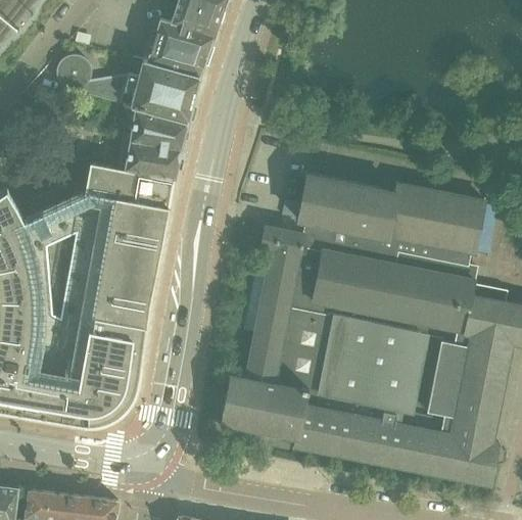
[(172,0),(176,1),(169,24),(212,37),(224,0),(172,0)]
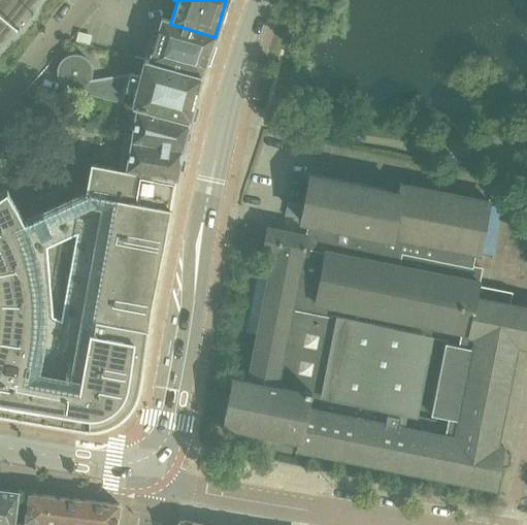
[(144,62),(201,77),(215,37),(170,24),(163,21),(157,42),(155,42),(152,54),(150,63),(144,62)]
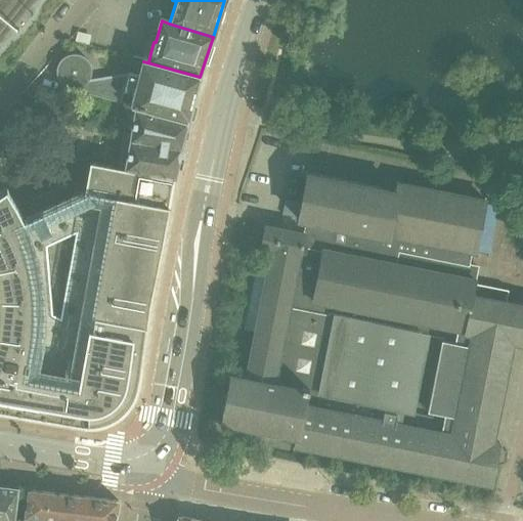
[(121,104),(125,92),(135,95),(131,107),(129,107),(129,112),(187,123),(200,77),(143,61),(139,78),(129,75),(89,82),(90,79),(91,73),(90,69),(88,64),(86,61),(83,59),(79,57),(76,56),(70,56),(64,58),(60,60),(59,62),(56,68),(55,71),(55,77),(56,81),(58,84),(61,87),(66,89),(121,104)]
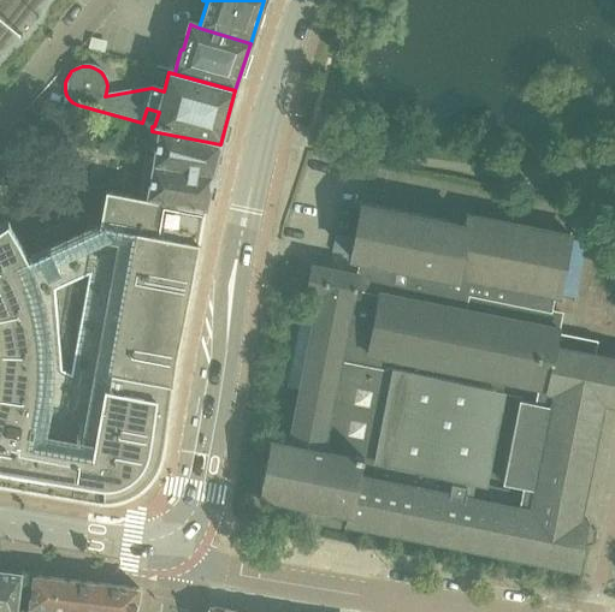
[(152,131),(146,165),(212,178),(212,177),(220,144),(152,131)]
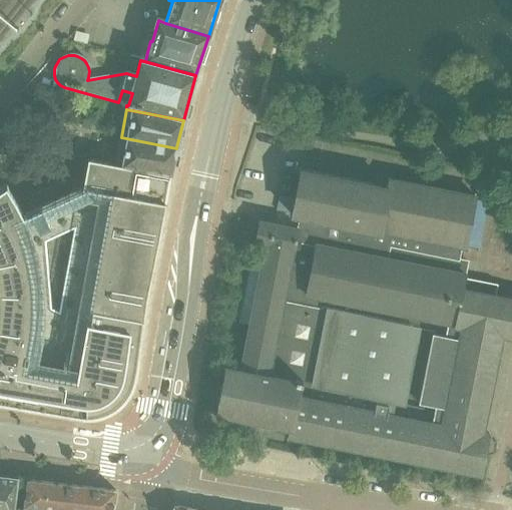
[(121,137),(116,163),(122,164),(121,167),(170,175),(171,176),(176,148),(121,137)]
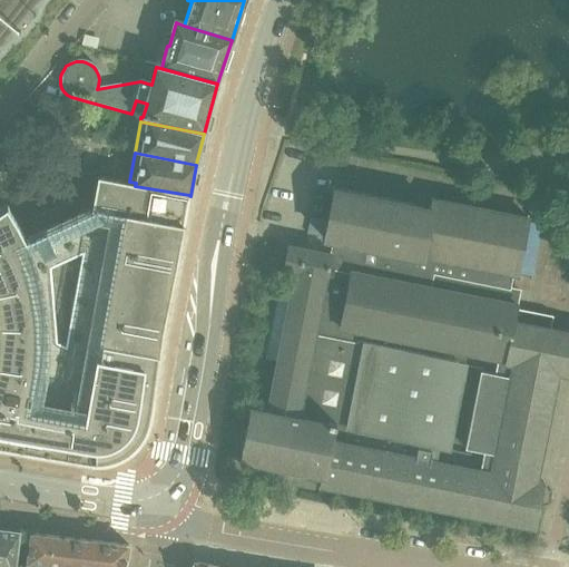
[(0,449),(3,450),(38,457),(82,465),(91,466),(96,466),(102,466),(108,465),(113,463),(115,462),(119,460),(123,459),(127,456),(131,452),(134,450),(137,447),(140,442),(143,439),(145,436),(146,433),(147,430),(148,427),(149,422),(151,409),(162,333),(176,264),(189,195),(135,186),(97,178),(91,212),(25,242),(17,224),(6,207),(0,211),(0,449)]
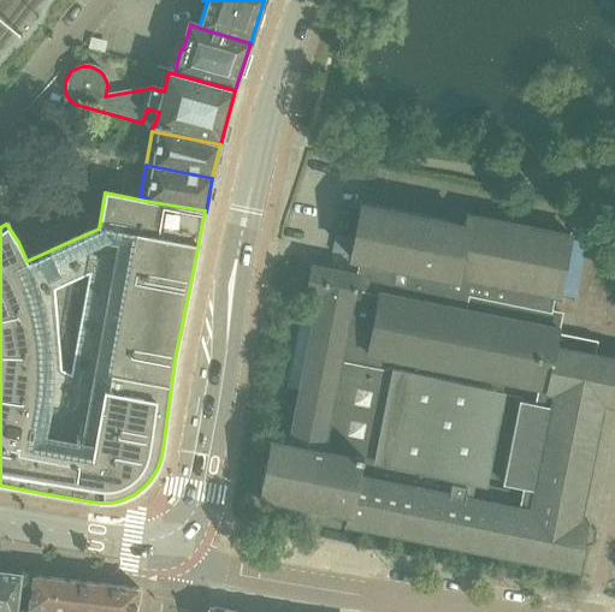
[(350,259),(350,261),(348,274),(311,267),(305,295),(318,297),(288,446),(271,443),(260,498),(297,505),(325,510),(327,511),(348,516),(346,526),(465,548),(577,571),(581,547),(592,544),(595,532),(586,524),(578,523),(602,405),(614,406),(614,361),(593,357),(597,344),(556,336),(561,316),(550,314),(555,301),(557,301),(571,238),(468,218),(466,227),(361,206),(354,241),(336,237),(332,255),(350,259)]
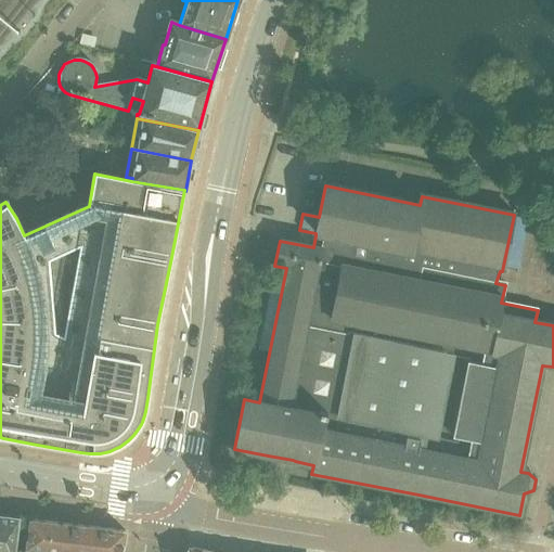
[(0,547),(13,550),(18,521),(0,517),(0,547)]
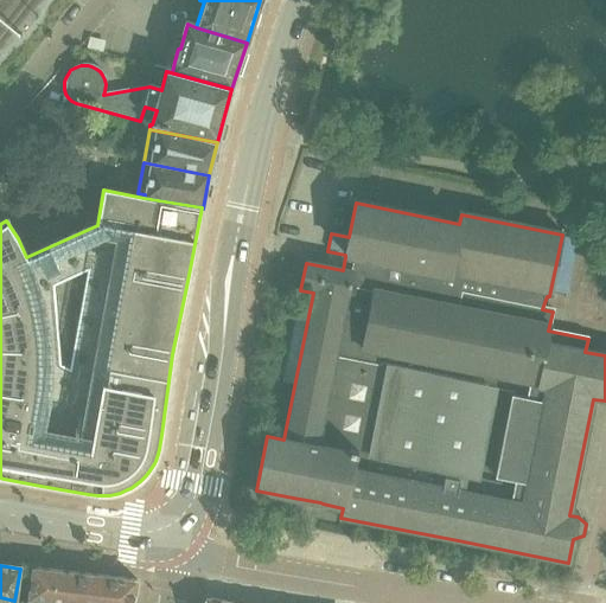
[(80,602),(84,576),(58,572),(53,602),(80,602)]
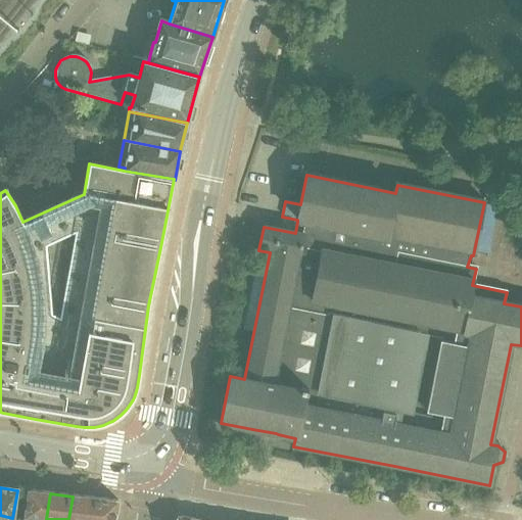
[(113,519),(116,502),(73,497),(68,519),(113,519)]
